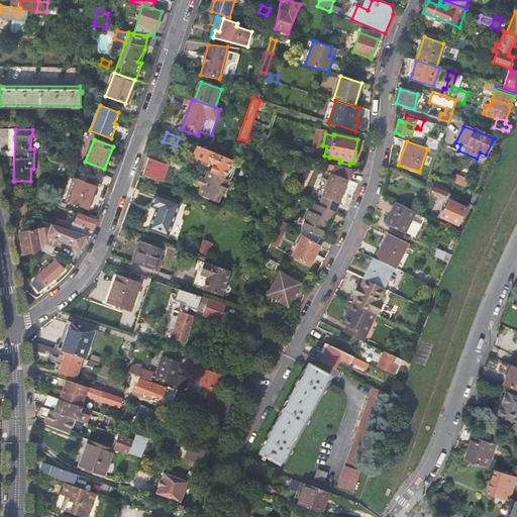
[(231,160),(197,145),(193,157),(200,160),(202,163),(205,165),(209,163),(213,165),(210,172),(209,172),(205,179),(205,181),(201,182),(203,186),(202,187),(199,194),(217,202),(223,187),(228,189),(232,181),(224,178),(226,173),(229,167),(231,160)]
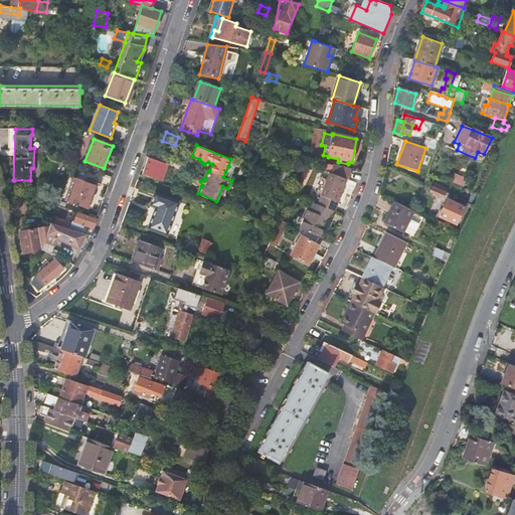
[(431,167),(435,155),(437,151),(428,149),(422,165),(431,167)]
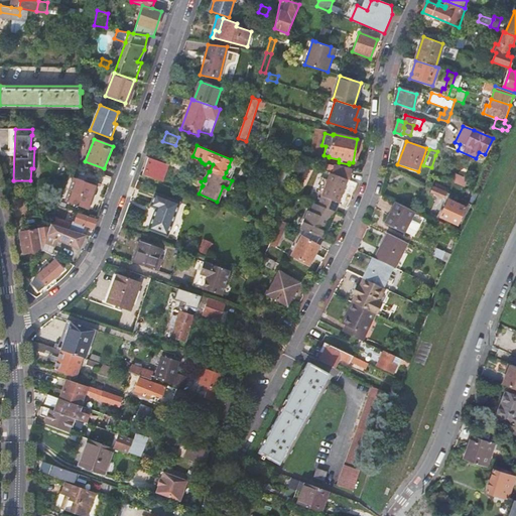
[(162,181),(166,169),(168,164),(148,157),(142,173),(162,181)]
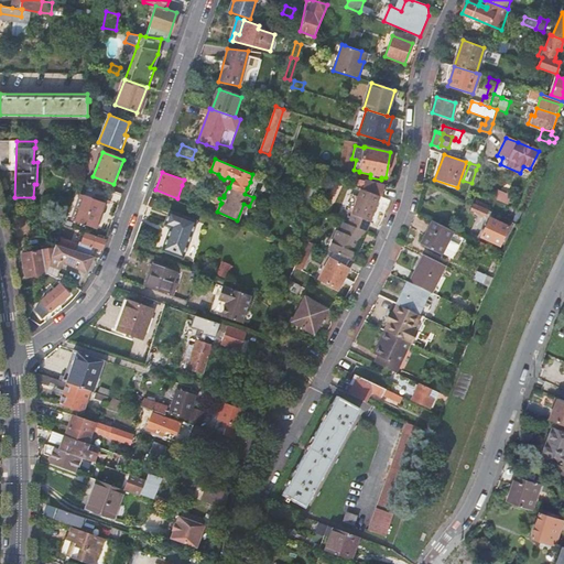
[(380,196),(382,191),(383,185),(367,181),(365,191),(380,196)]
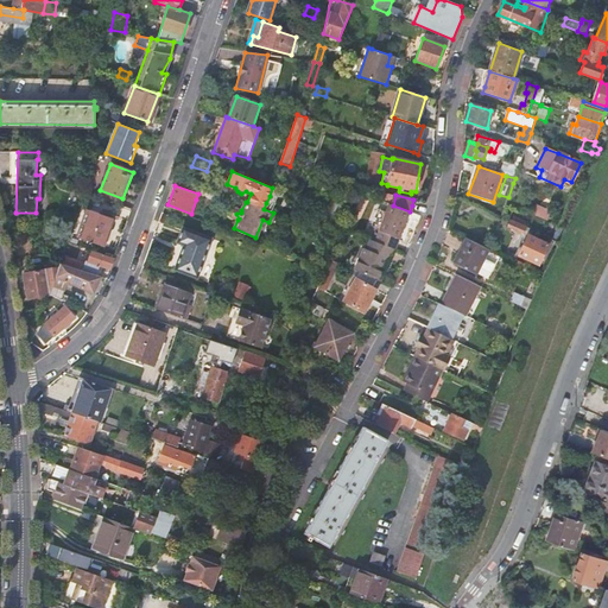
[(196,200),(191,214),(190,215),(210,223),(217,207),(196,200)]
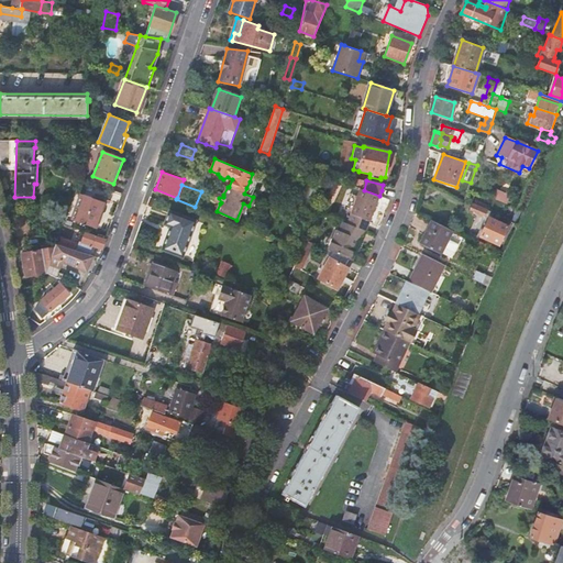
[(361,189),(348,224),(366,231),(379,196),(364,190),(361,189)]
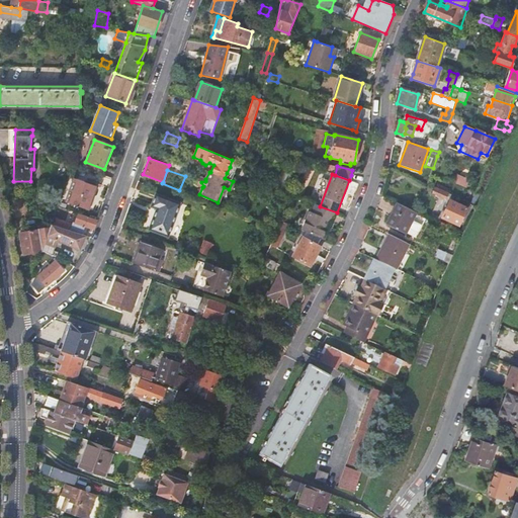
[(87,208),(90,200),(95,185),(74,178),(66,201),(84,207),(87,208)]
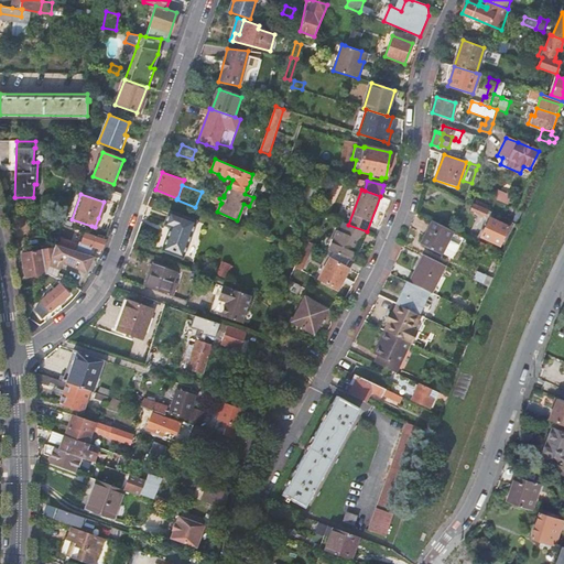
[(481,213),(486,209),(474,204),(472,208),(481,213)]
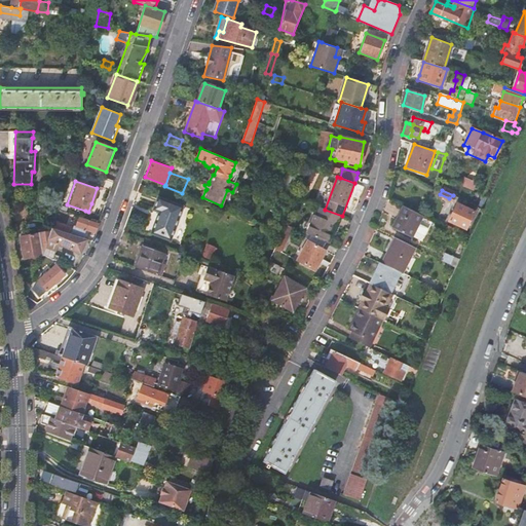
[(171,240),(183,207),(158,197),(153,210),(158,213),(151,234),(171,240)]
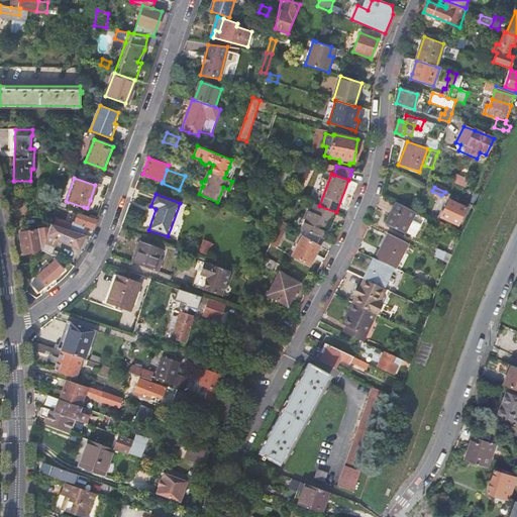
[(406,217),(410,209),(391,200),(381,221),(408,234),(414,221),(406,217)]
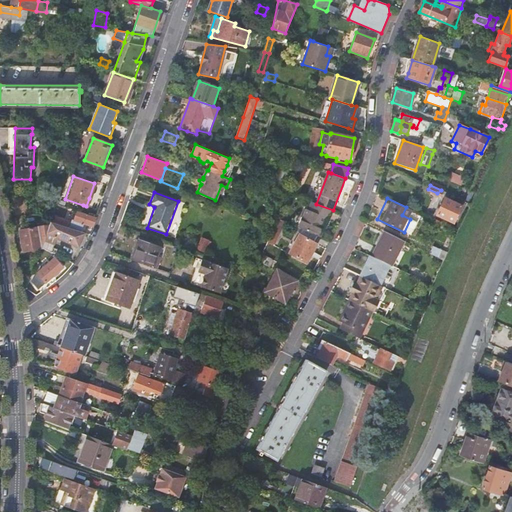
[(461,206),(444,199),(436,216),(453,223),(461,206)]
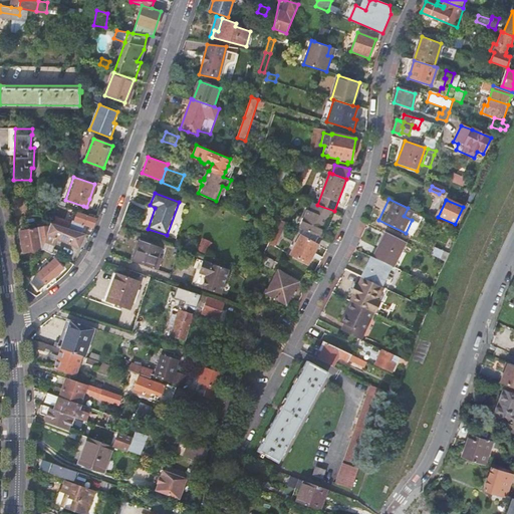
[(326,226),(328,227),(335,212),(334,211),(317,205),(313,213),(309,211),(306,210),(302,220),(299,228),(320,237),(326,226)]
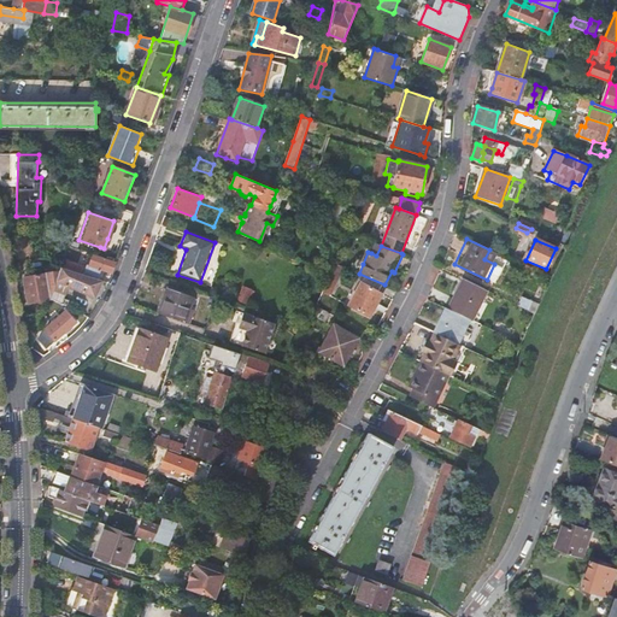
[(60,268),(97,278),(100,269),(111,272),(116,262),(93,253),(89,264),(88,264),(87,268),(63,260),(63,263),(60,266),(60,268)]
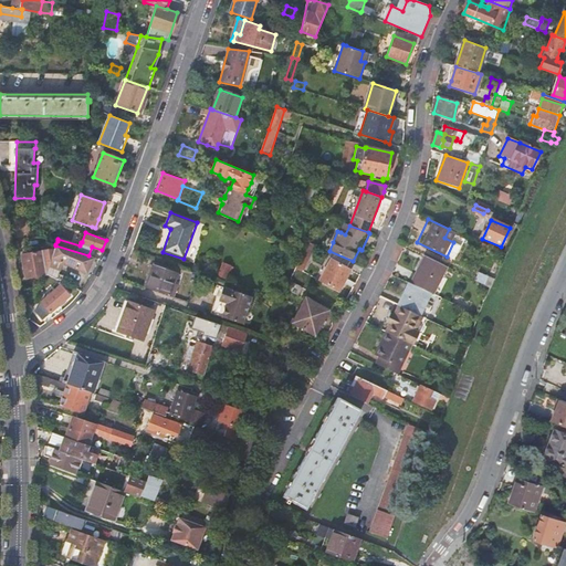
[(327,239),(323,249),(329,251),(333,242),(327,239)]
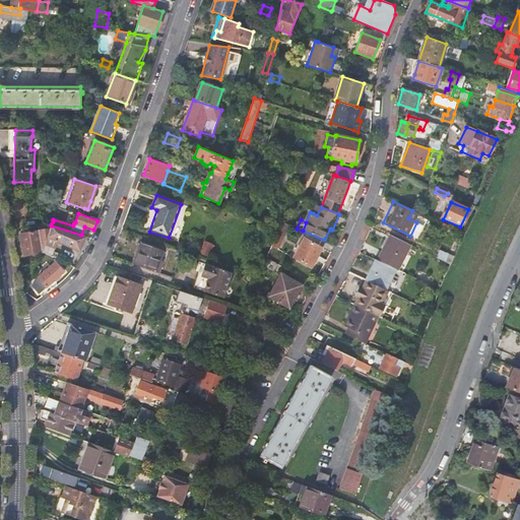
[(43,251),(51,225),(51,224),(37,228),(38,231),(19,235),(23,255),(43,251)]
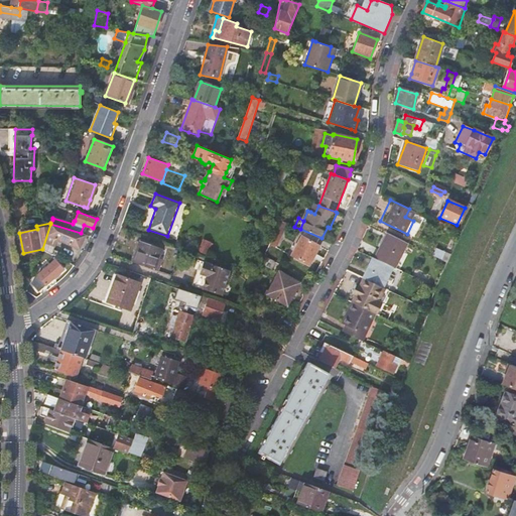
[(80,248),(85,235),(81,233),(50,224),(42,249),(42,251),(58,258),(60,253),(53,250),(55,241),(80,248)]
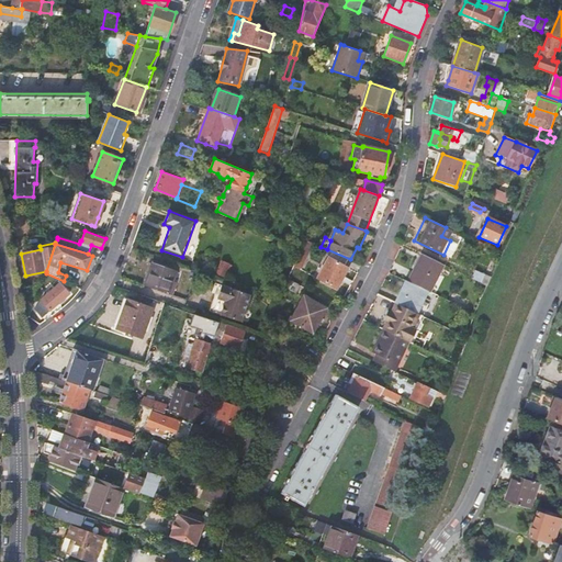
[(427,291),(430,293),(444,265),(422,254),(415,266),(418,268),(411,283),(427,291)]
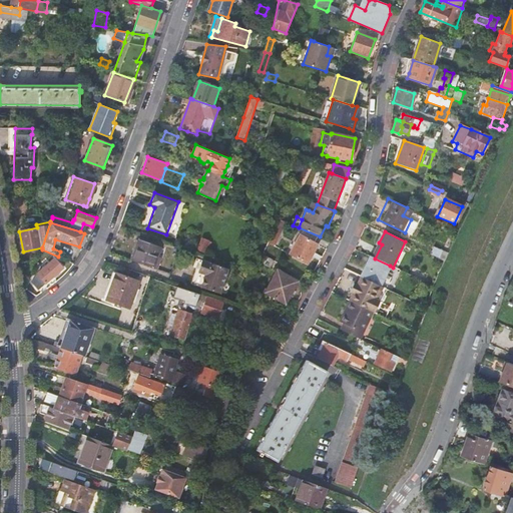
[(318,244),(301,234),(291,253),(308,264),(318,244)]
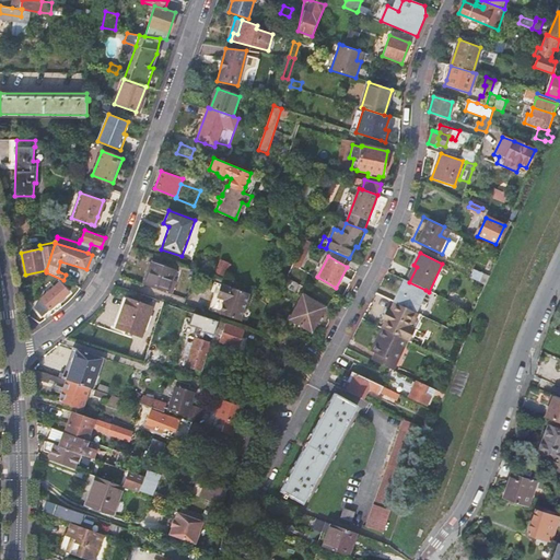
[(221,260),(217,272),(223,276),(228,263),(221,260)]
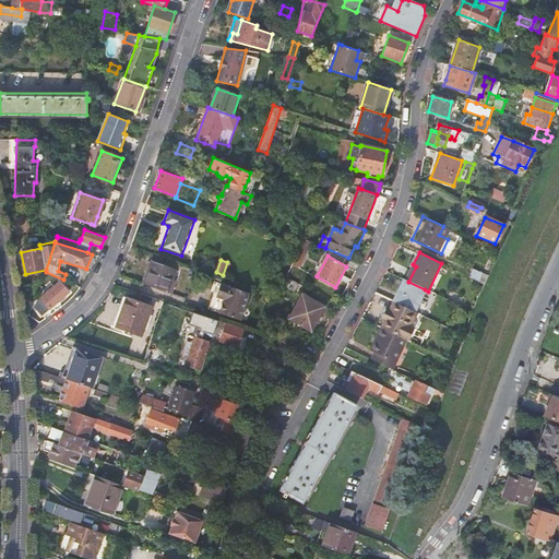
[(147,285),(166,290),(174,270),(153,263),(150,272),(152,273),(147,285)]
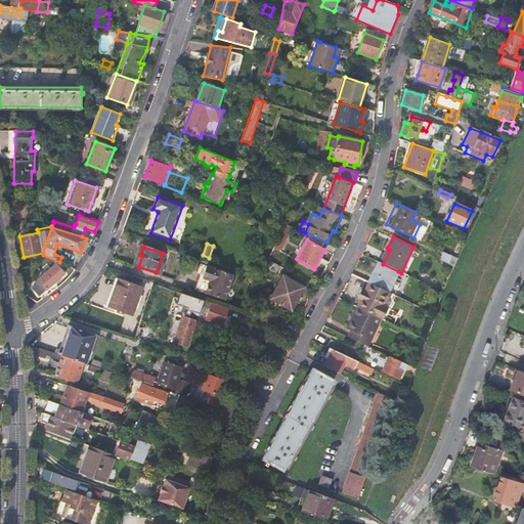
[(439,260),(450,265),(454,256),(443,251),(439,260)]
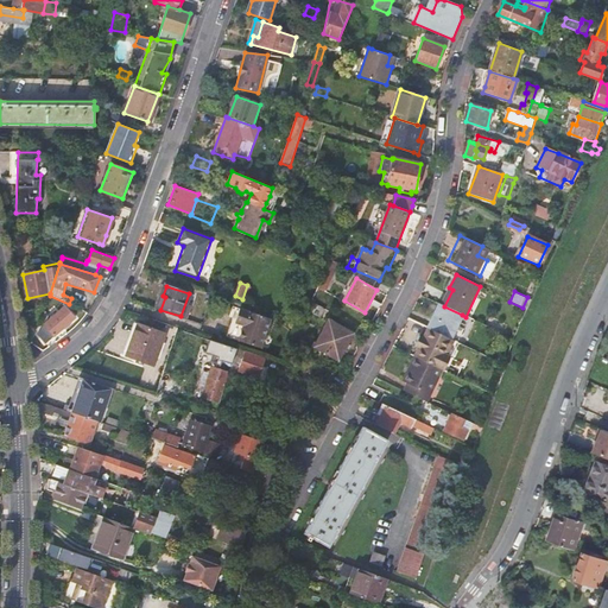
[(457,325),(462,315),(444,306),(441,305),(429,329),(451,340),(457,325)]
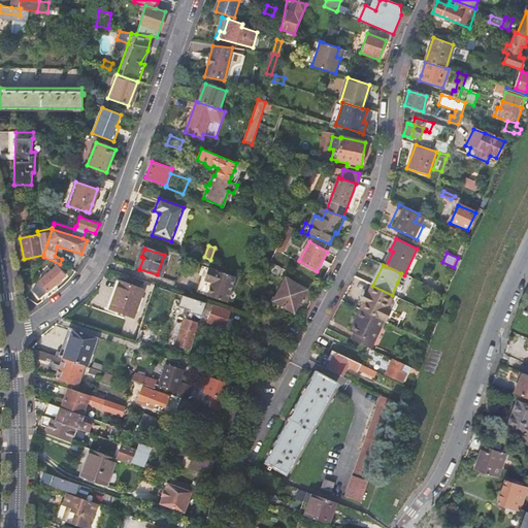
[(32,291),(39,298),(65,275),(57,266),(38,282),(32,291)]
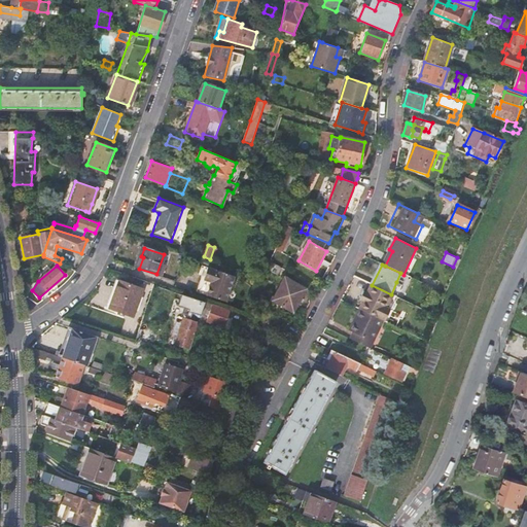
[(196,290),(207,294),(226,301),(236,276),(208,267),(207,271),(204,270),(196,290)]
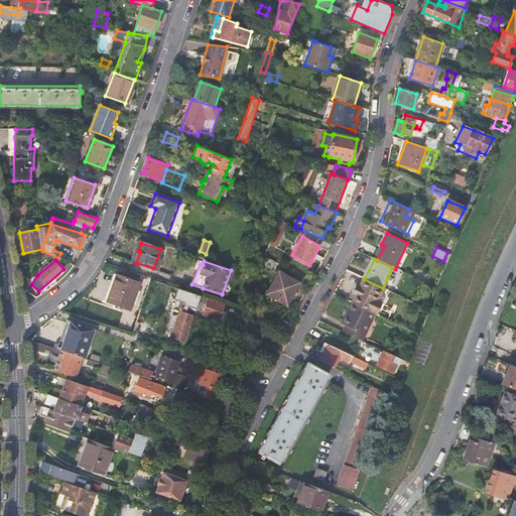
[(268,294),(288,305),(300,283),(299,282),(299,283),(279,272),(268,294)]
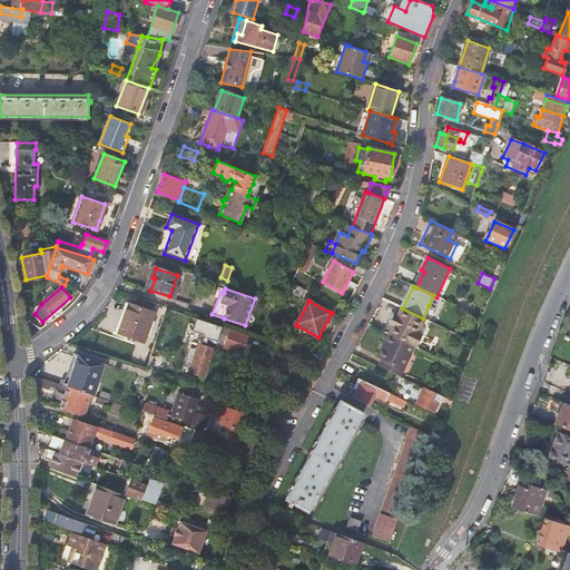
[(154,313),(129,304),(119,333),(144,342),(154,313)]
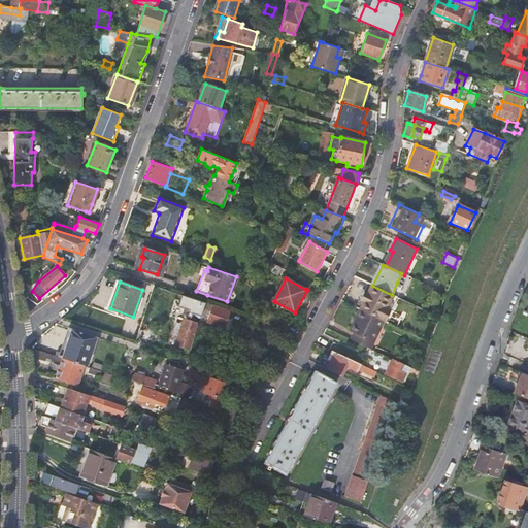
[(393,295),(397,297),(403,286),(397,283),(392,295),(393,295)]
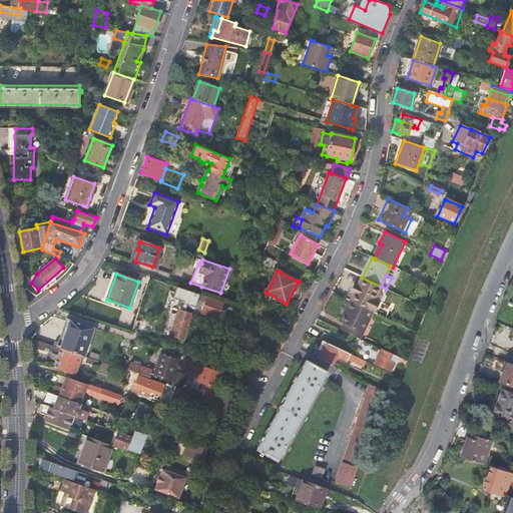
[(373,313),(375,314),(380,303),(376,300),(382,287),(381,287),(362,278),(358,286),(354,285),(350,293),(353,295),(350,302),(373,313)]
